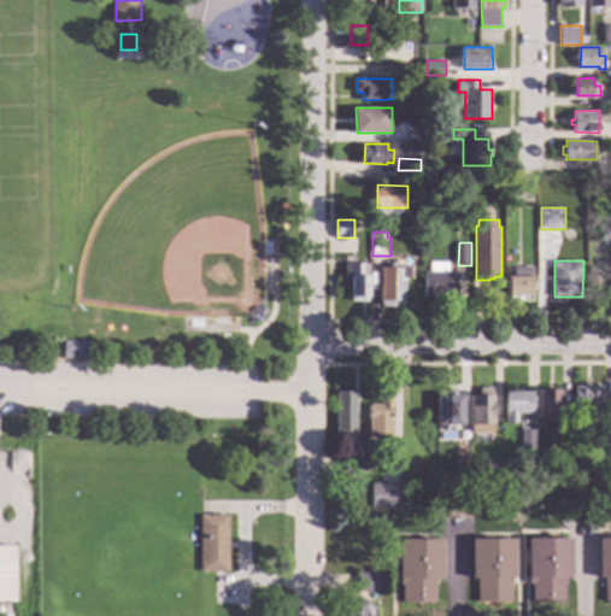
[(451,271),(459,271),(459,297),(427,295),(428,271),(433,271),(433,262),(451,262),(451,271)]
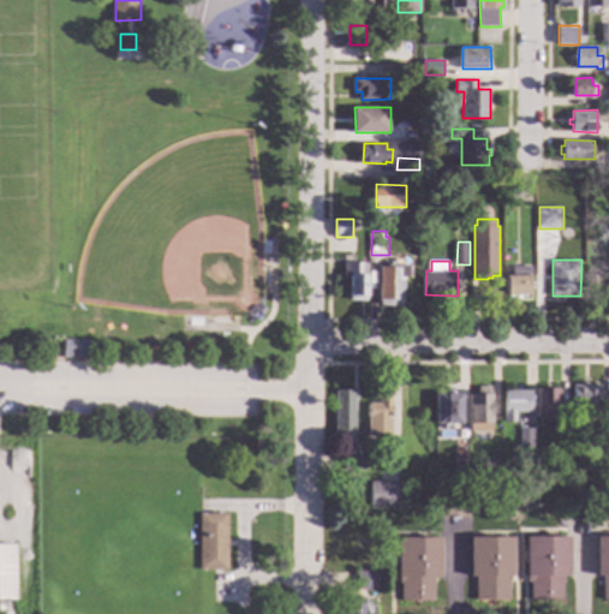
[(369,300),(352,300),(352,276),(346,275),(347,262),(370,263),(369,300)]
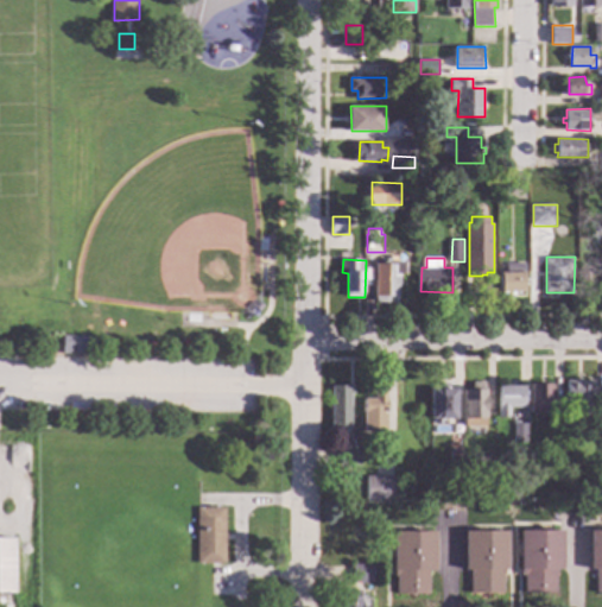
[(405,261),(405,273),(403,273),(403,286),(398,286),(398,303),(378,302),(378,296),(376,296),(378,261),(405,261)]
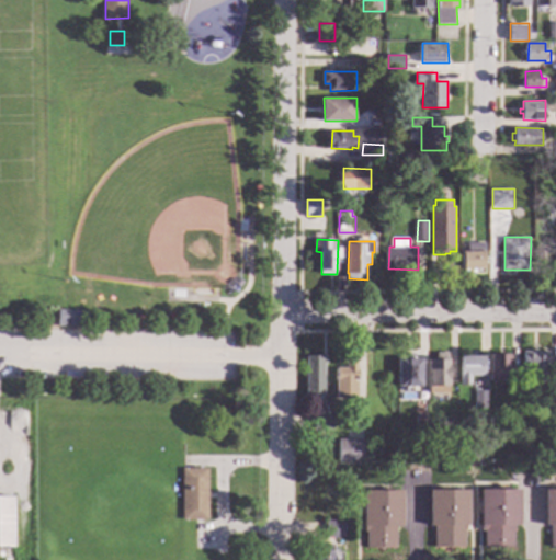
[(486,269),(463,269),(463,251),(471,251),(471,242),(486,242),(486,269)]
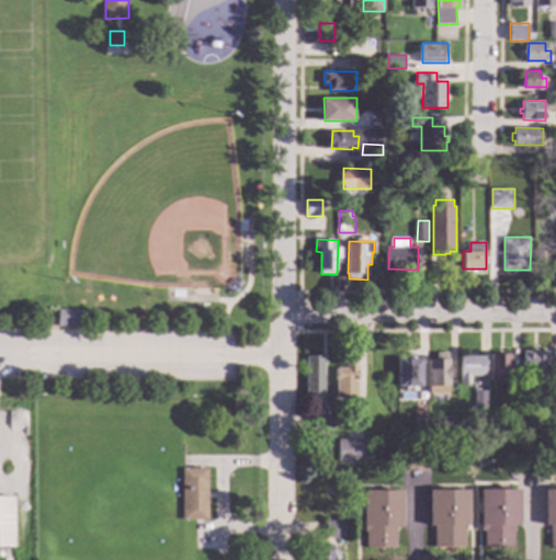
[(549,263),(539,263),(539,246),(549,246),(549,263)]
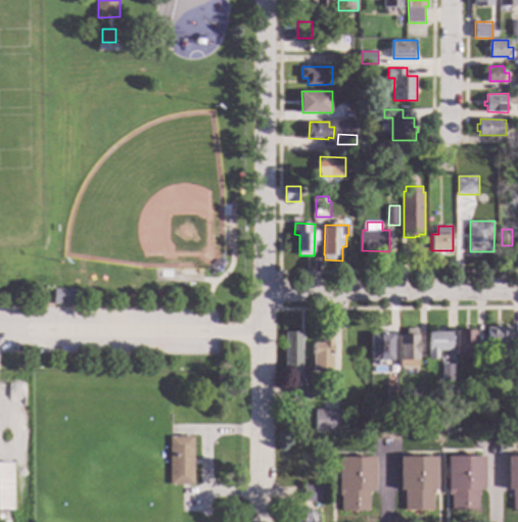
[(57,304),(77,304),(78,289),(57,289),(57,304)]
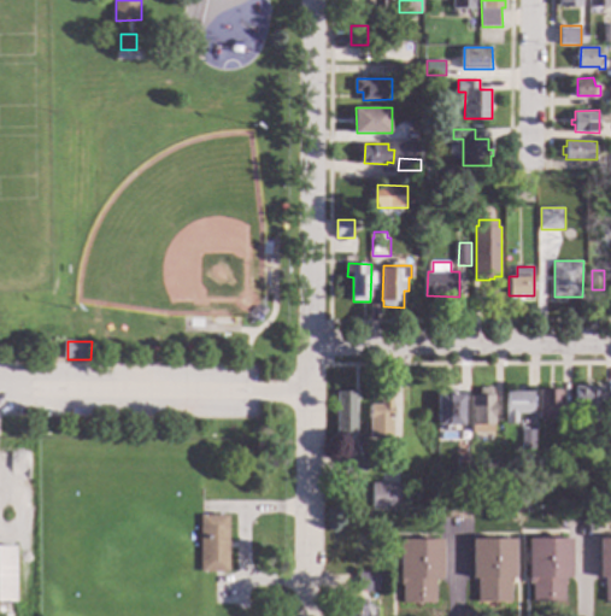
[(603,387),(603,394),(606,394),(606,392),(610,392),(610,412),(605,412),(605,403),(601,403),(601,422),(585,422),(585,410),(576,409),(577,387),(603,387)]
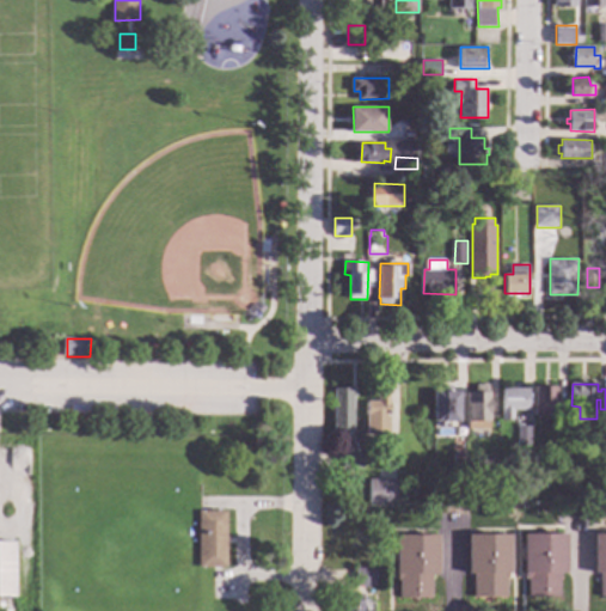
[(559,415),(537,415),(537,385),(559,385),(559,415)]
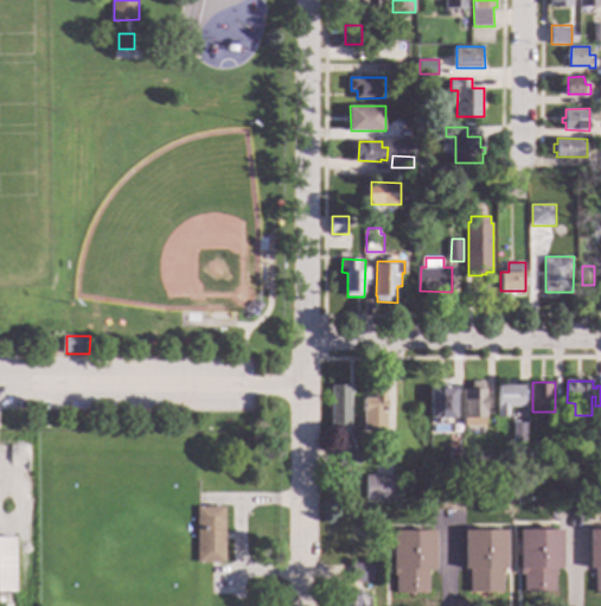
[(353,387),(356,387),(356,393),(353,393),(353,426),(333,426),(333,384),(353,384),(353,387)]
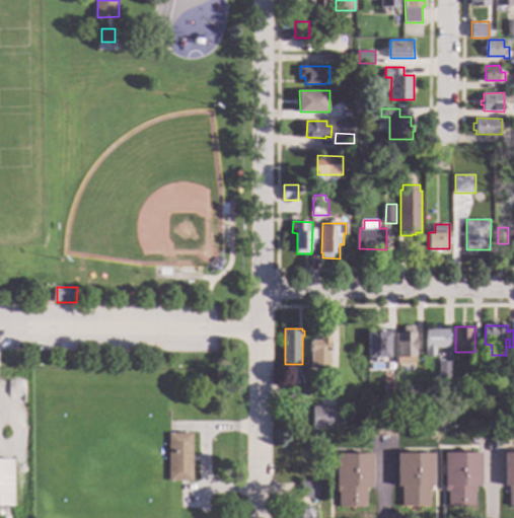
[(449,348),(438,348),(438,355),(428,355),(427,328),(449,328),(449,348)]
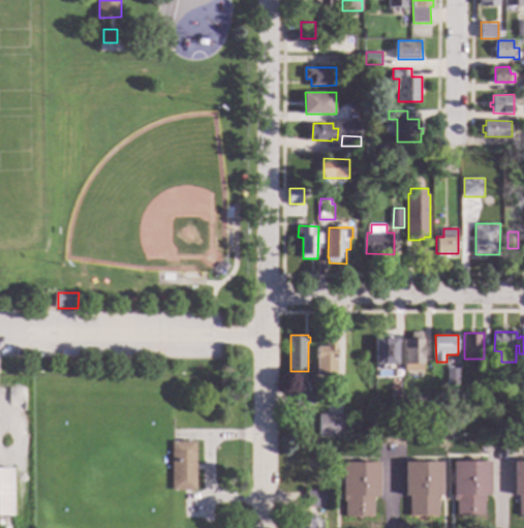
[(399,365),(391,365),(391,368),(384,368),(384,364),(377,364),(377,337),(399,337),(399,365)]
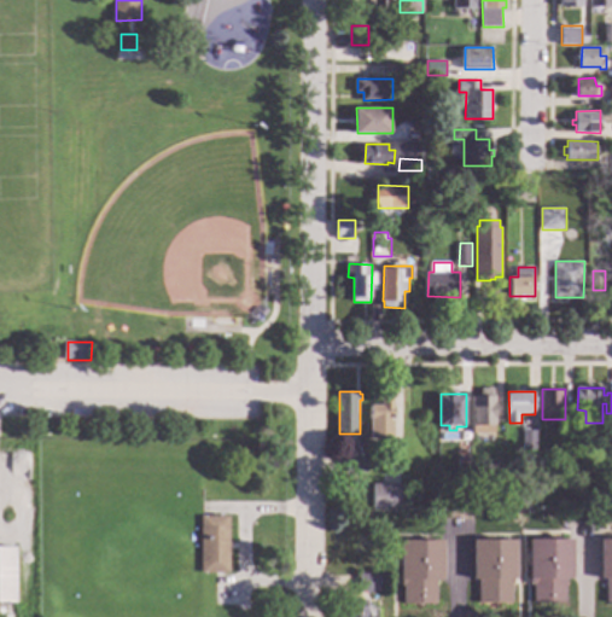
[(495,432),(473,432),(473,395),(495,395),(495,432)]
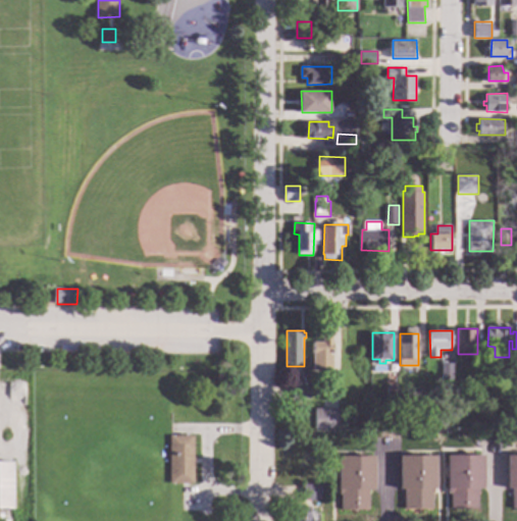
[(334,369),(314,369),(314,342),(324,342),(324,336),(334,336),(334,369)]
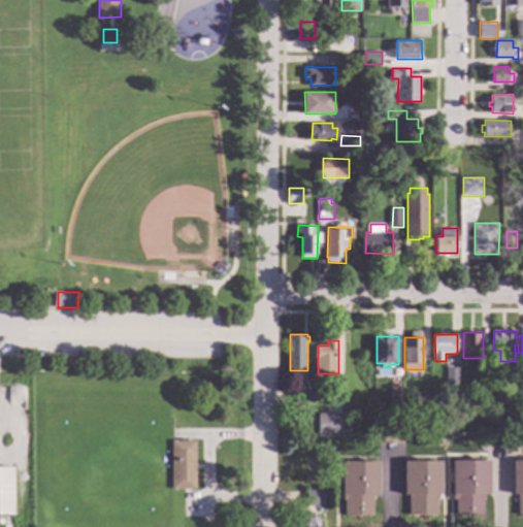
[(41,356),(31,356),(31,341),(41,341),(41,356)]
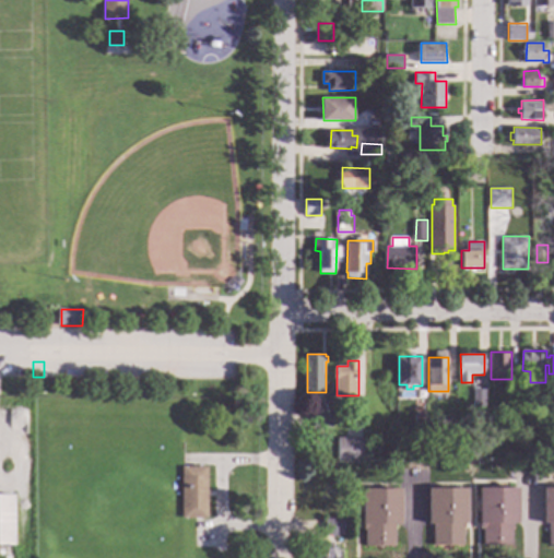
[(487,406),(475,406),(475,389),(487,389),(487,406)]
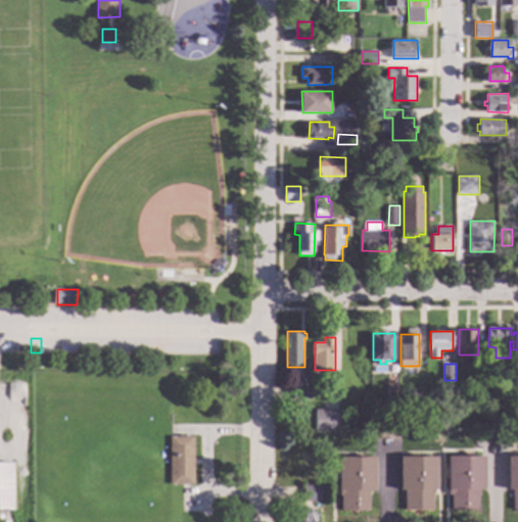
[(312,399),(294,399),(295,382),(313,383),(312,399)]
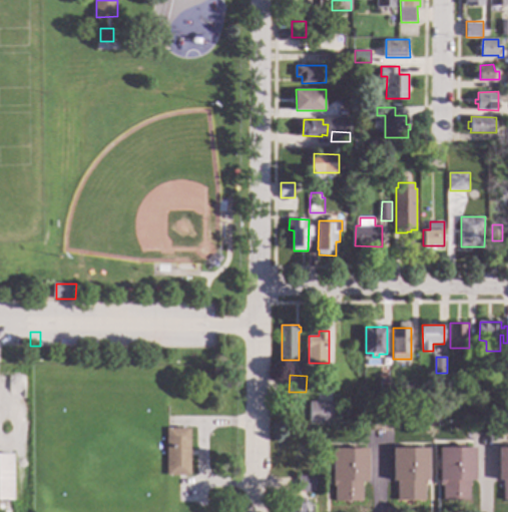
[(364,407),(343,407),(343,393),(364,393),(364,407)]
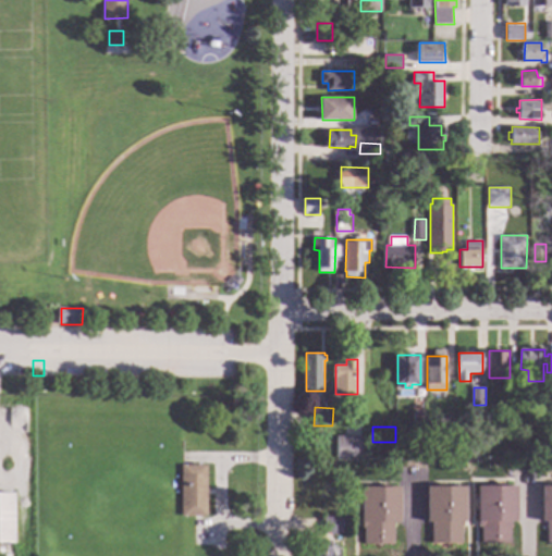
[(363,458),(338,458),(339,436),(363,436),(363,458)]
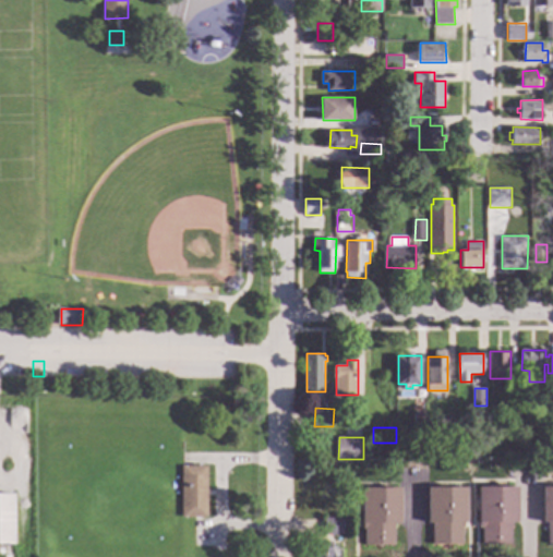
[(208,517),(183,517),(183,465),(208,465),(208,517)]
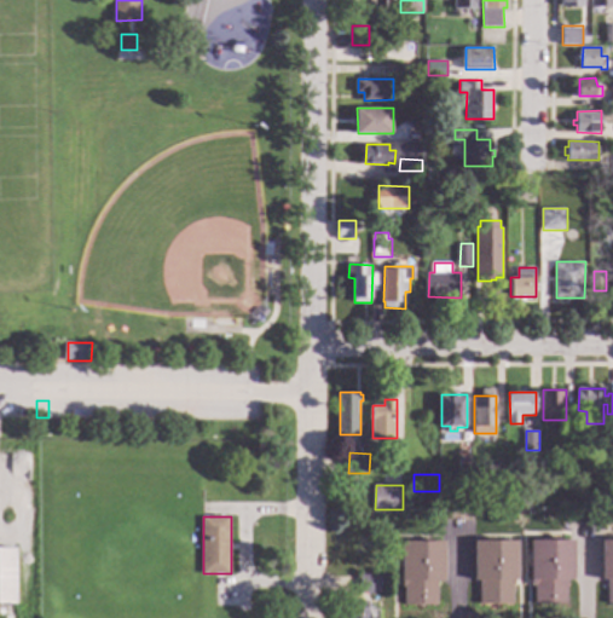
[(371,537),(374,547),(365,552),(358,546),(362,536),(371,537)]
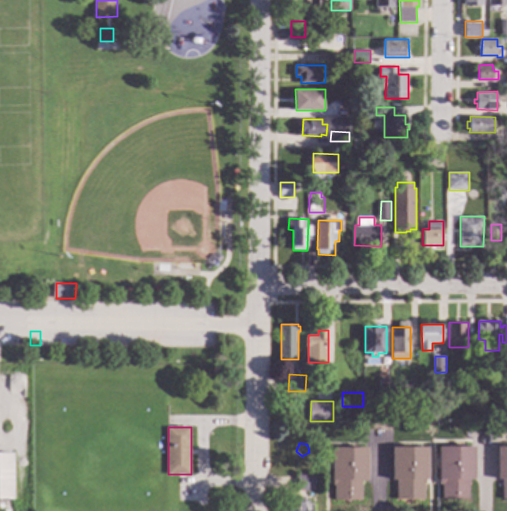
[(429,479),(428,479),(428,483),(427,483),(426,499),(399,499),(399,479),(394,479),(395,446),(430,447),(429,479)]
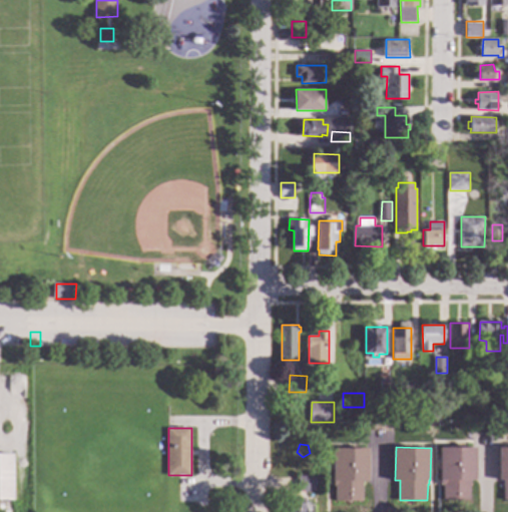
[(477,479),(472,479),(472,499),(445,499),(445,484),(442,484),(443,479),(441,479),(441,447),(477,447),(477,479)]
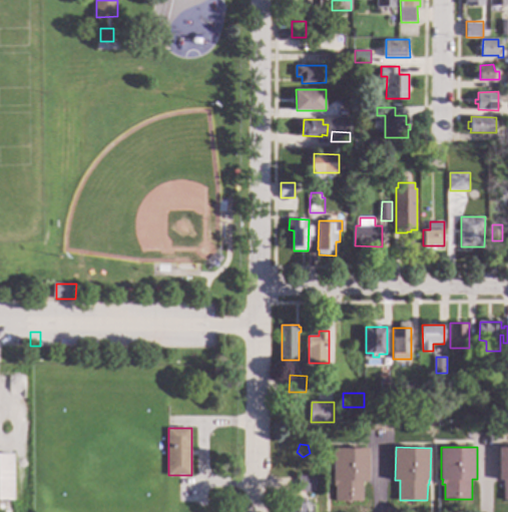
[(370,481),(365,481),(365,500),(337,500),(337,485),(336,485),(336,480),(335,480),(335,448),(370,448),(370,481)]
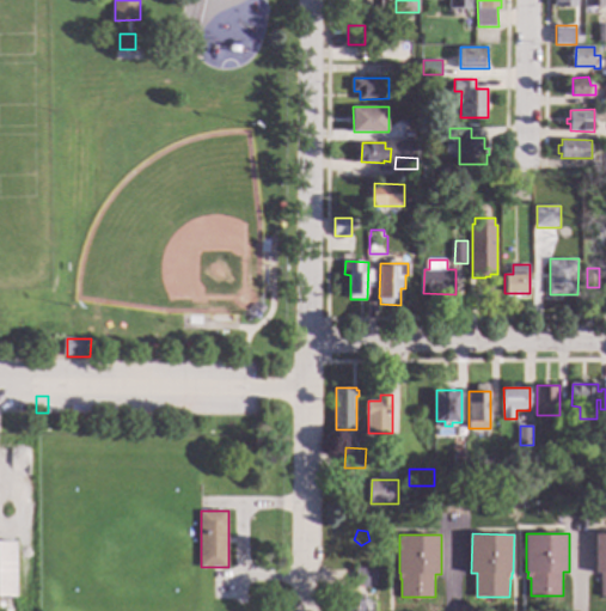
[(18,596),(0,596),(0,541),(18,541),(18,596)]
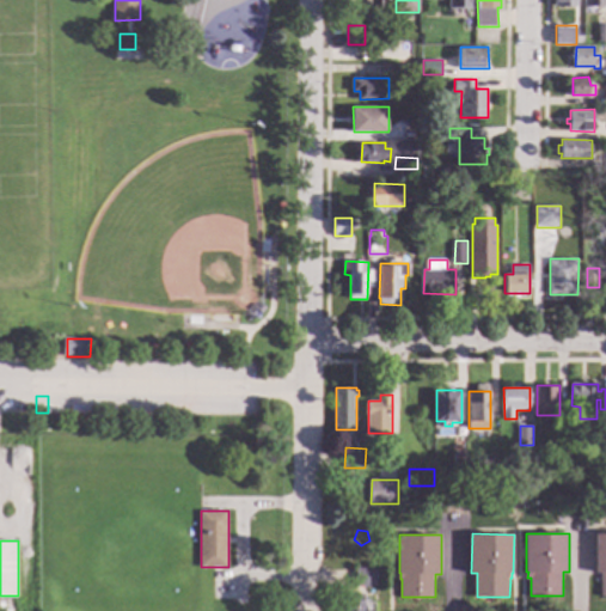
[(366,610),(346,610),(346,593),(366,593),(366,610)]
